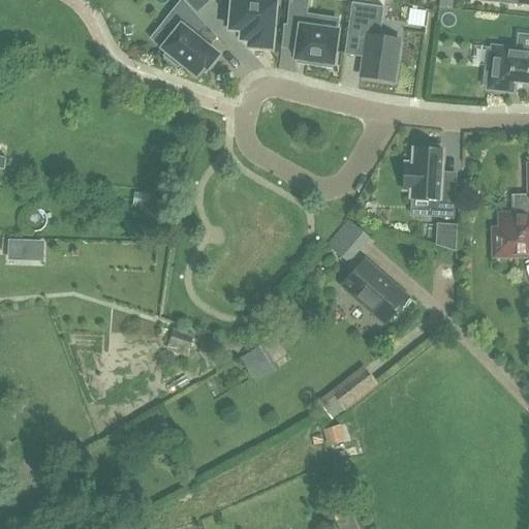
[(204,23),(183,0),(181,0),(164,21),(176,30),(161,49),(166,53),(163,56),(177,67),(180,64),(195,76),(204,67),(207,69),(218,55),(193,35),(204,23)]
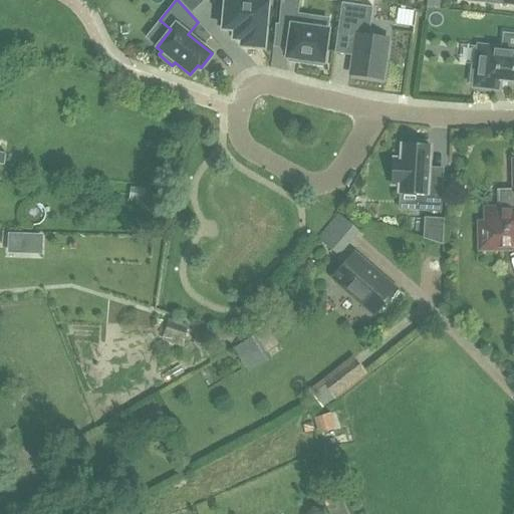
[(225,0),(223,28),(234,29),(233,38),(241,39),(241,45),(263,47),(267,2),(243,0),(225,0)]
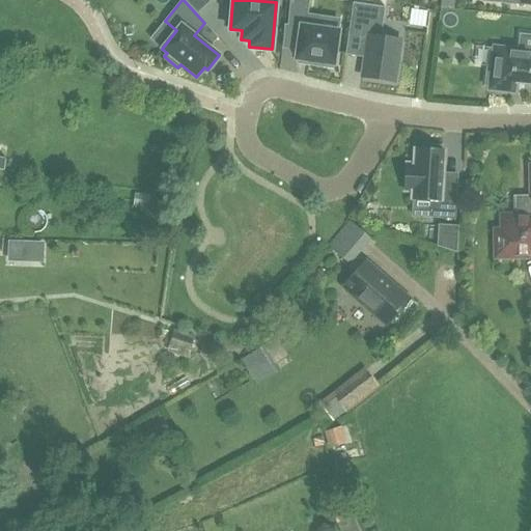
[(314,64),(332,67),(337,32),(314,28),(316,17),(306,15),(307,0),(290,0),(288,25),(301,27),(297,58),(315,60),(314,64)]
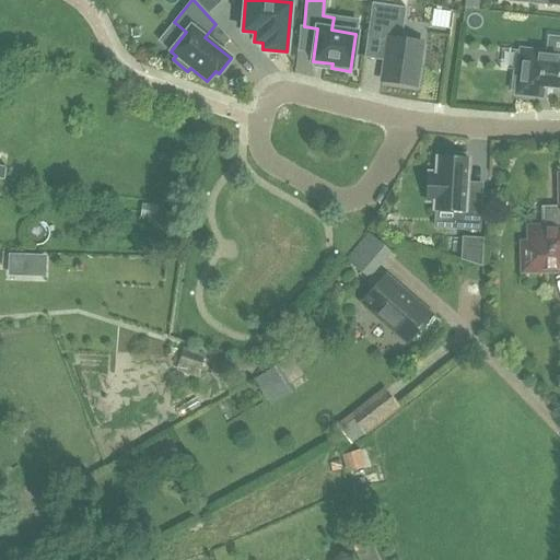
[(372,2),(366,38),(387,41),(382,81),(416,86),(422,43),(406,41),(403,35),(406,8),(372,2)]
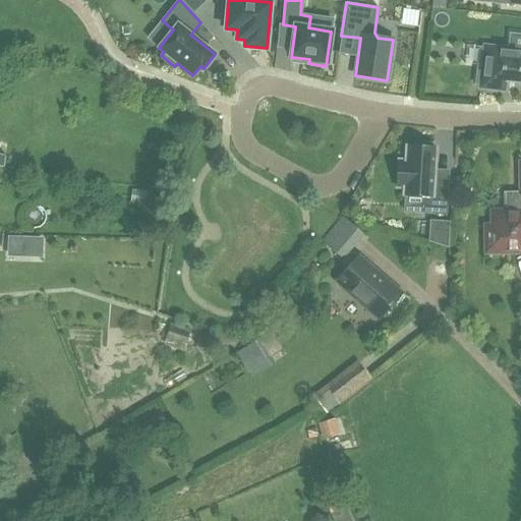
[(520,50),(484,46),(481,67),(477,67),(476,83),(479,83),(479,88),(504,91),(505,81),(520,82),(520,50)]
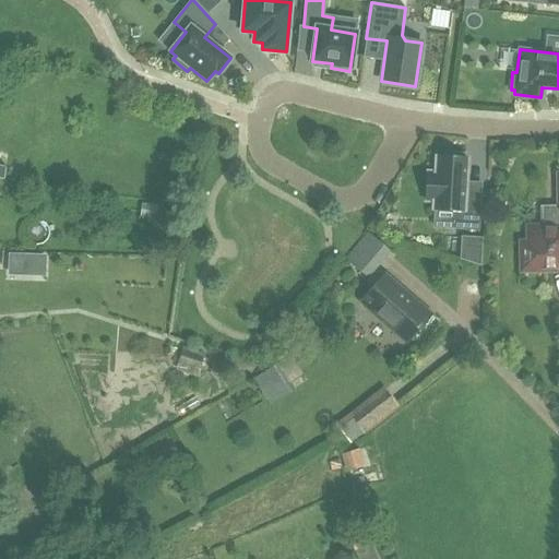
[(464,154),(447,153),(447,157),(437,157),(436,174),(427,173),(426,200),(435,201),(435,210),(455,211),(454,228),(478,229),(480,194),(464,193),(466,158),(463,158),(464,154)]
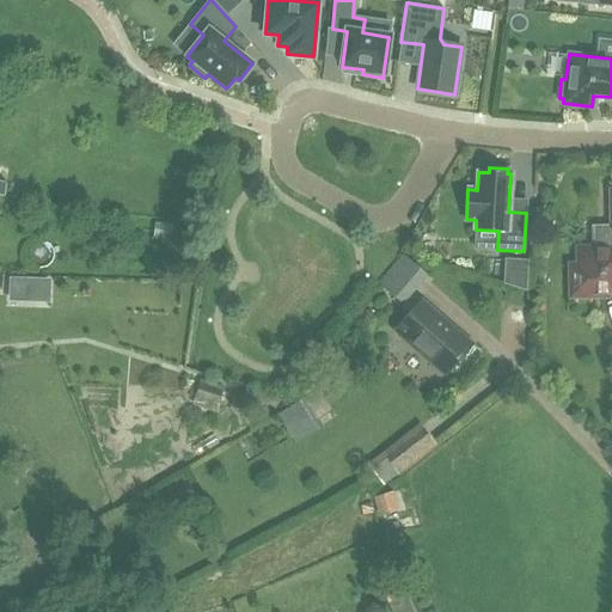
[(604,295),(611,294),(611,227),(611,228),(597,228),(597,246),(579,248),(579,267),(581,265),(581,294),(604,294),(604,295)]
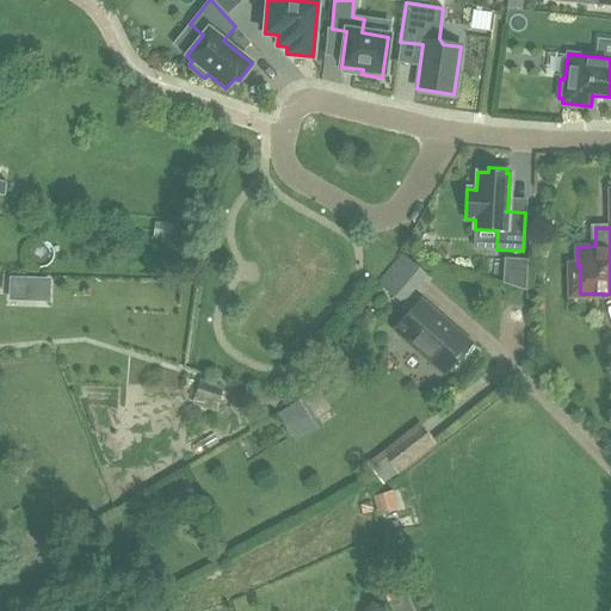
[(528,261),(505,260),(504,284),(525,291),(528,261)]
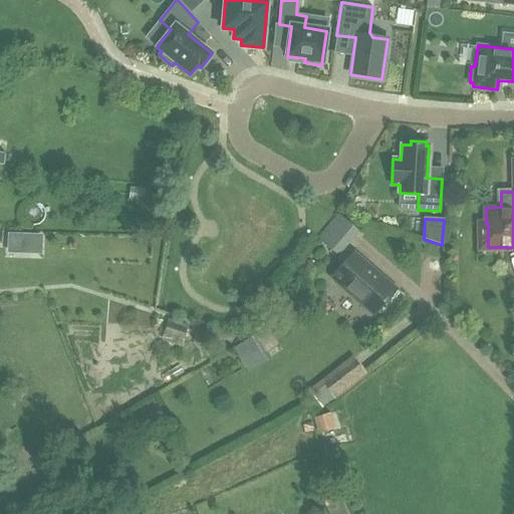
[(375,313),(396,290),(352,253),(333,276),(375,313)]
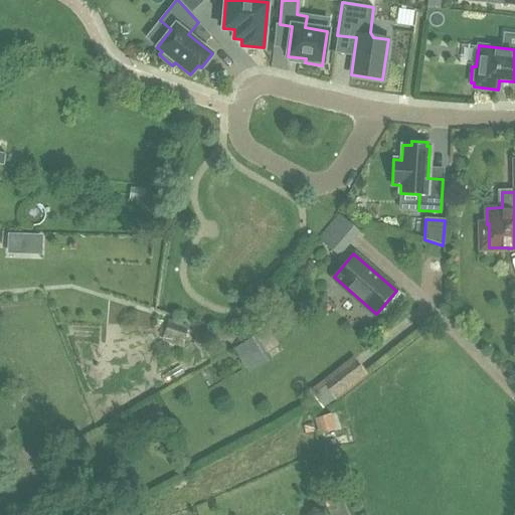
[(182,346),(189,325),(169,318),(162,340),(182,346)]
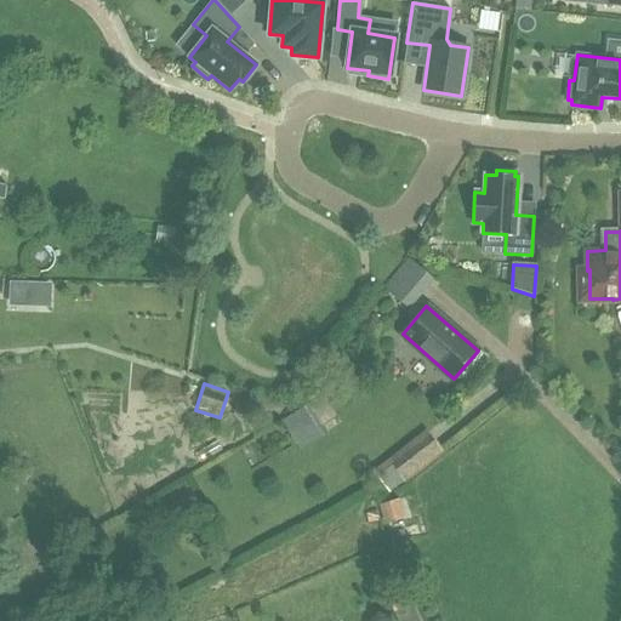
[(237,411),(257,410),(256,398),(235,399),(237,411)]
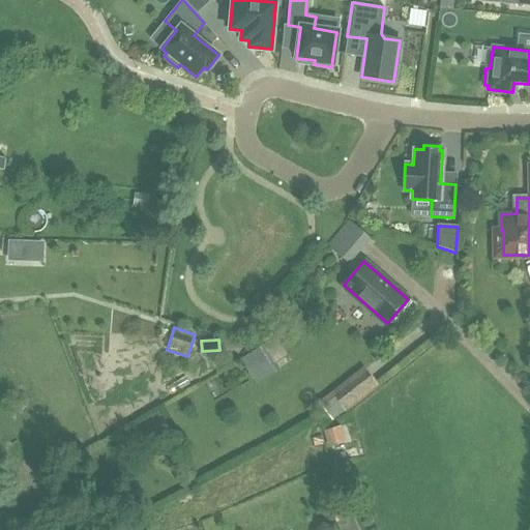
[(280,367),(265,343),(265,344),(241,358),(257,383),(280,367)]
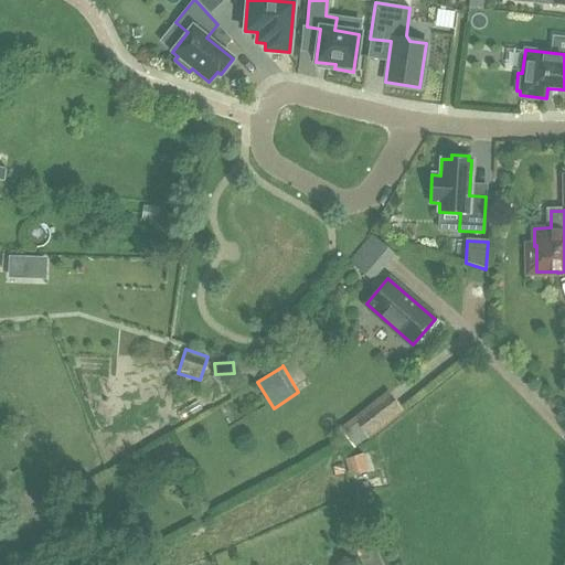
[(301,388),(315,383),(309,370),(296,375),(301,388)]
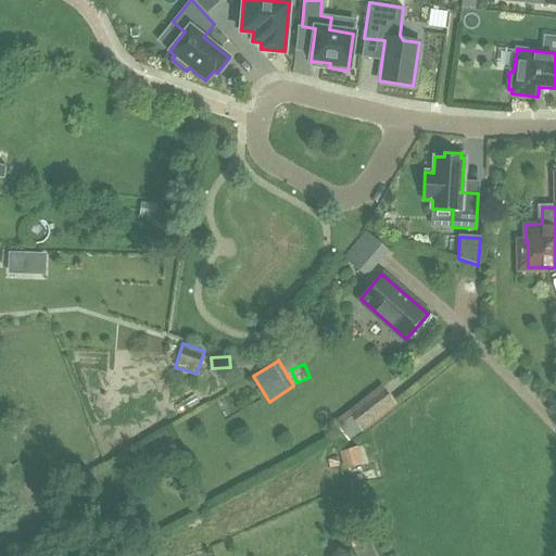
[(351,412),(336,424),(346,438),(362,426),(392,403),(381,389),(351,412)]
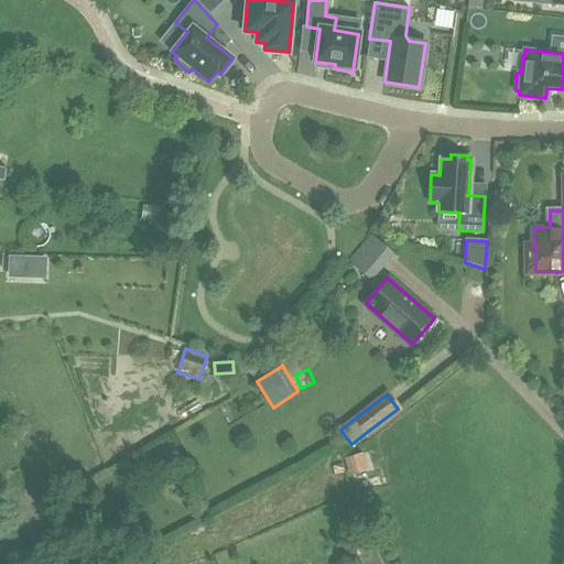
[(353,458),(361,477),(379,468),(371,451),(353,458)]
